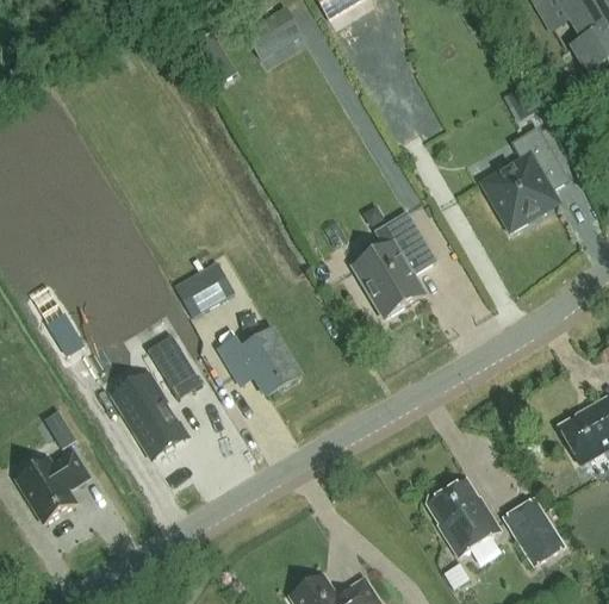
[(260,0),(265,11),(274,6),(271,0),(260,0)]
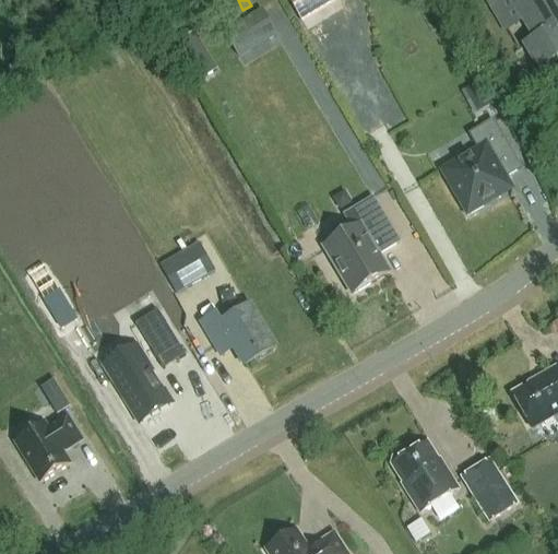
[(291,0),(300,15),(325,0),(291,0)]
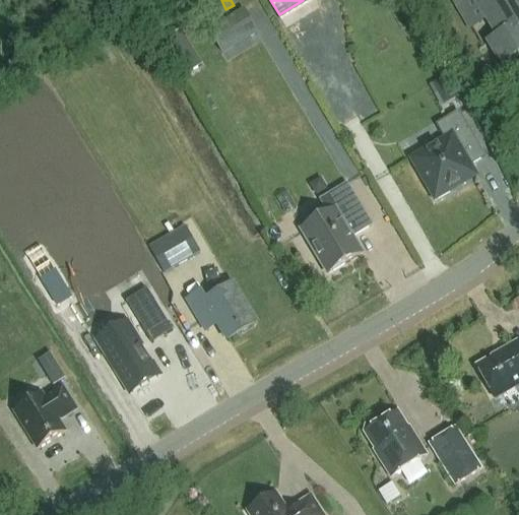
[(459,0),(458,1),(472,24),(484,17),(498,39),(518,25),(518,0),(459,0)]
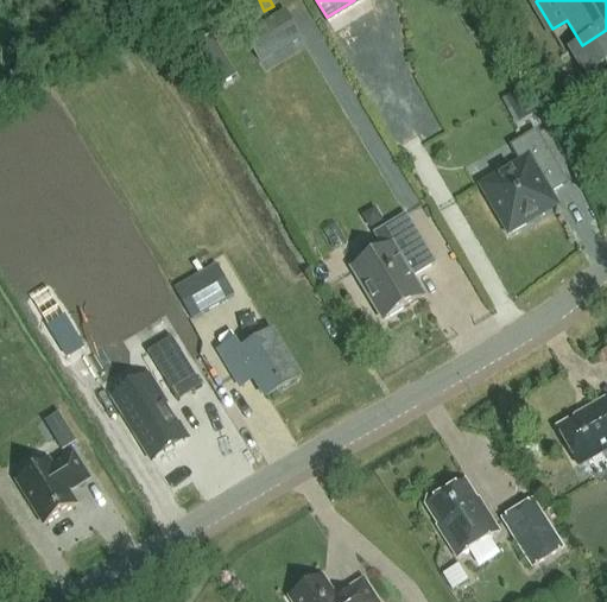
[(217,2),(204,8),(212,23),(225,17),(217,2)]
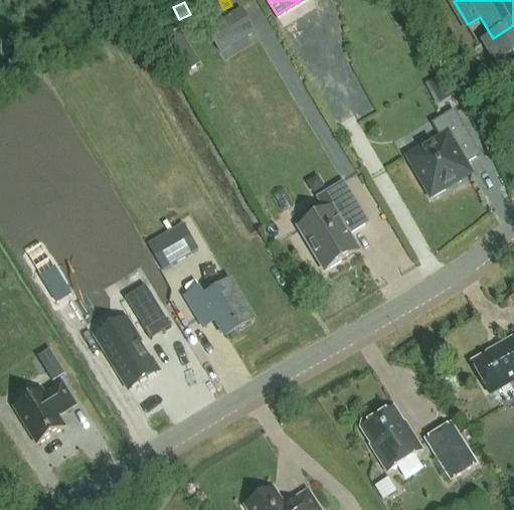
[(232,43),(255,29),(241,6),(218,19),(232,43)]
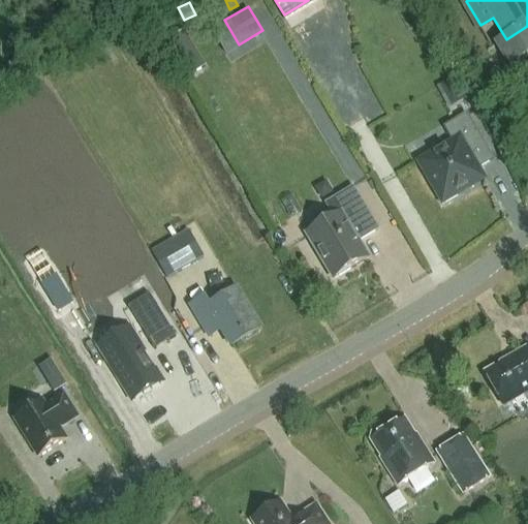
[(427,171),(427,175),(428,178),(430,181),(432,184),(436,186),(435,186),(439,193),(438,194),(441,201),(457,192),(456,190),(482,175),(475,165),(492,156),(465,112),(444,124),(451,135),(453,140),(436,149),(437,149),(424,156),(420,159),(426,171),(427,171)]
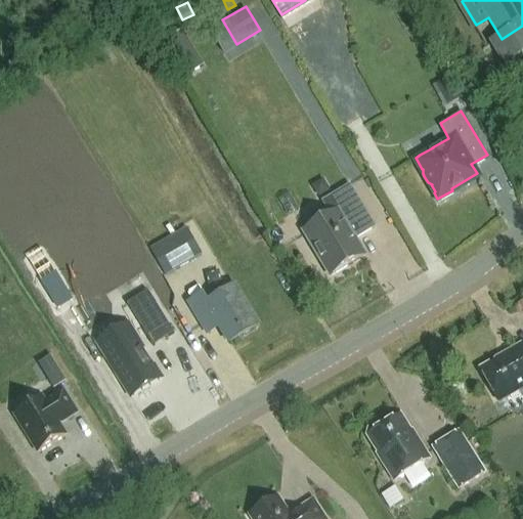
[(353,235),(374,223),(349,181),(321,198),(331,213),(304,229),(313,244),(314,248),(315,252),(317,255),(320,258),(323,260),(330,270),(361,251),(353,235)]
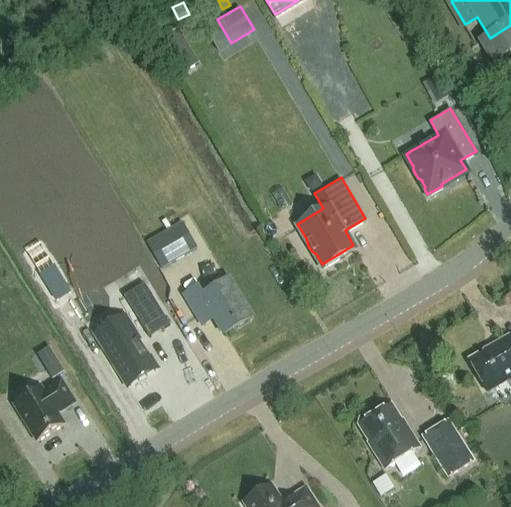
[(176,222),(146,240),(159,262),(189,245),(176,222)]
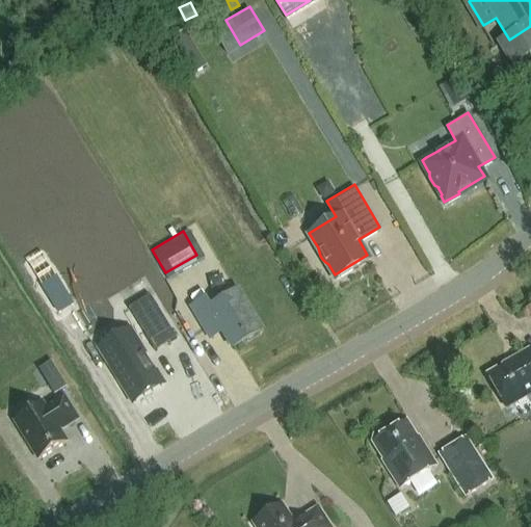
[(217,318),(231,341),(258,324),(236,288),(211,304),(206,294),(192,302),(206,325),(217,318)]
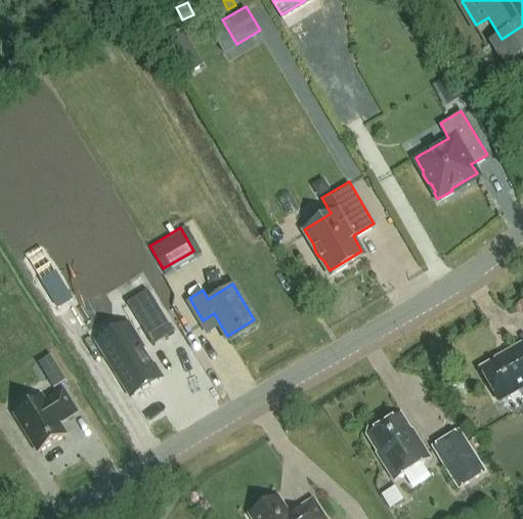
[(147,288),(127,301),(153,343),(173,330),(147,288)]
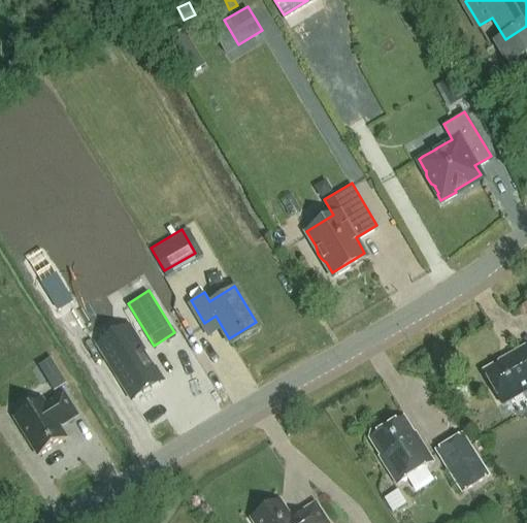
[(131,332),(104,349),(133,394),(159,379),(131,332)]
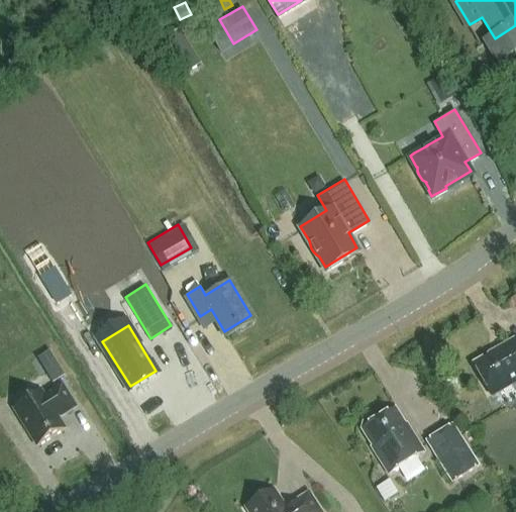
[(515,339),(514,335),(488,350),(490,353),(474,363),(490,391),(515,376),(515,339)]
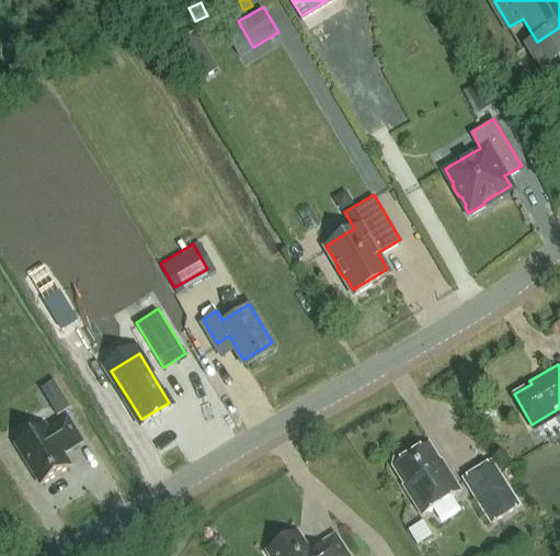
[(57,411),(69,404),(63,393),(50,400),(57,411)]
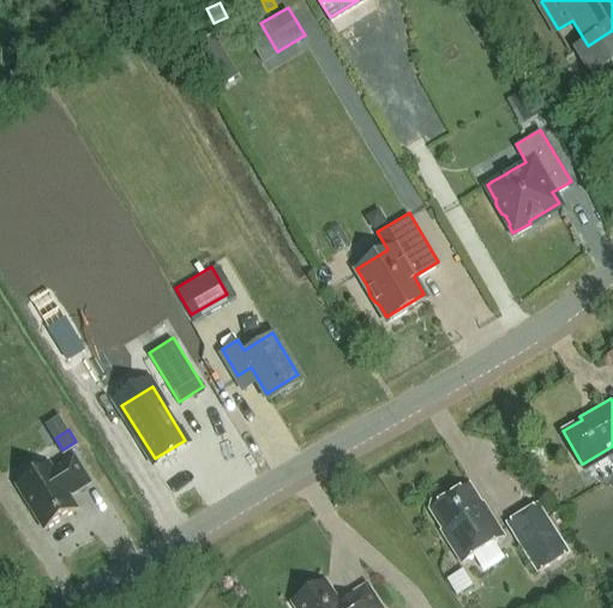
[(73,455),(52,468),(48,462),(16,482),(44,527),(76,507),(66,491),(73,485),(76,488),(89,480),(73,455)]
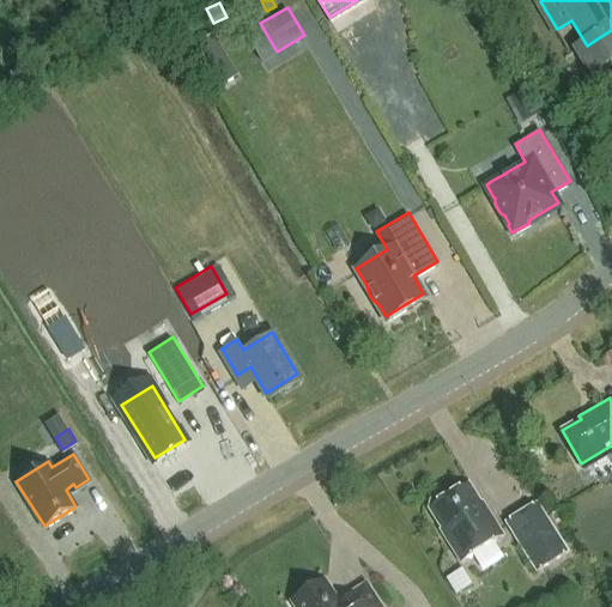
[(486,508),(483,510),(465,483),(444,495),(437,493),(430,498),(428,505),(432,513),(437,514),(443,524),(440,527),(460,559),(502,533),(486,508)]
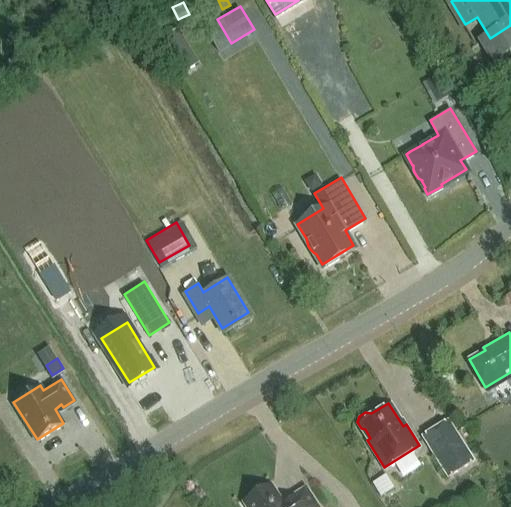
[(447,474),(473,458),(447,418),(422,434),(447,474)]
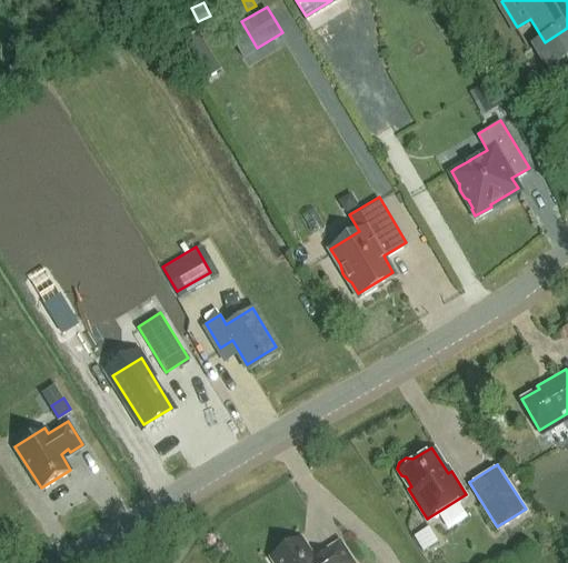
[(354,562),(339,539),(312,555),(300,535),(270,555),(276,562),(354,562)]
